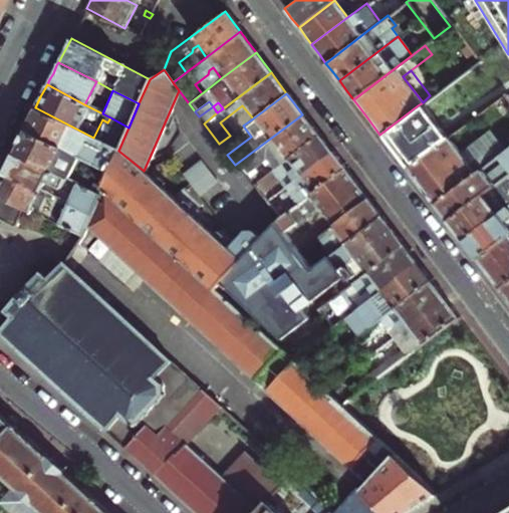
[(243,125),(253,118),(242,105),(220,122),(230,136),(243,125)]
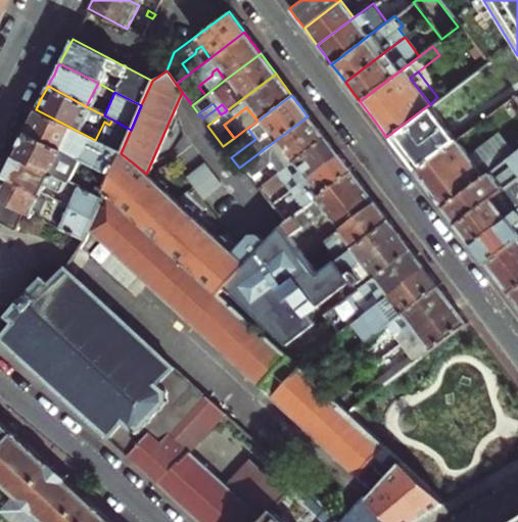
[(399,154),(439,124),(425,107),(386,137),(399,154)]
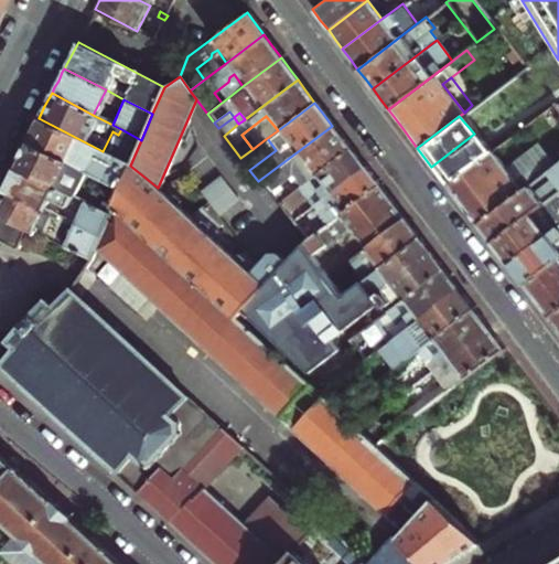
[(103,151),(39,118),(35,125),(23,147),(14,166),(109,215),(111,210),(130,166),(103,151)]
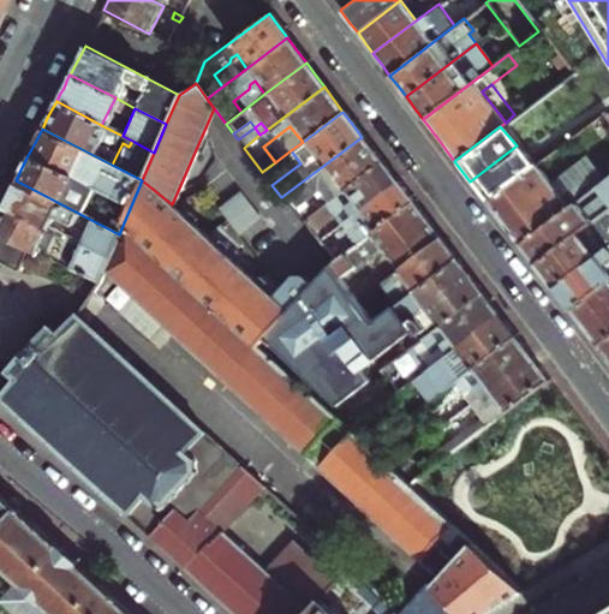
[(371,148),(362,137),(281,197),(287,206),(290,209),(312,191),(322,204),(380,160),(371,148)]
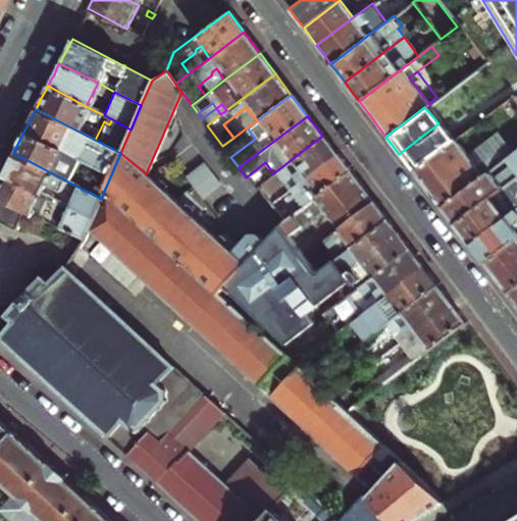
[(399,154),(412,171),(452,141),(438,123),(399,154)]
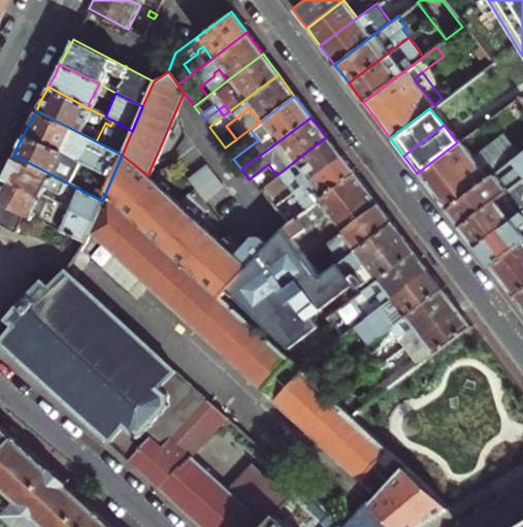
[(470,157),(459,141),(457,142),(417,173),(433,194),(445,209),(490,175),(516,155),(501,134),(470,157)]
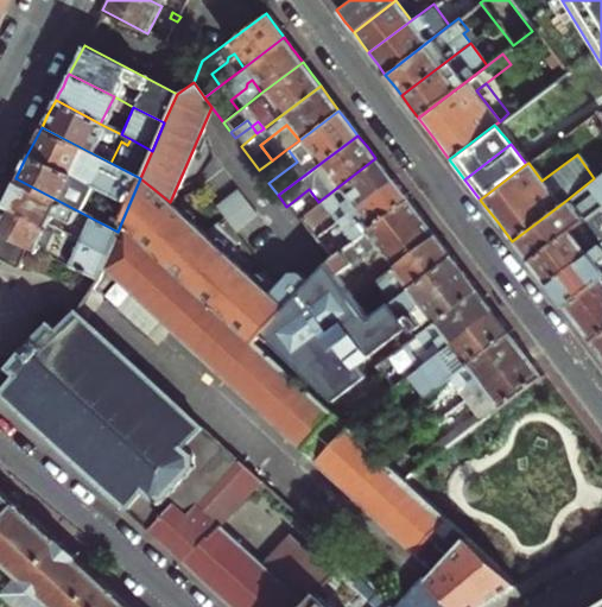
[(342,215),(391,178),(384,169),(375,158),(318,202),(296,219),(311,239),(317,234),(329,226),(325,221),(314,231),(310,226),(327,213),(328,215),(337,209),(342,215)]
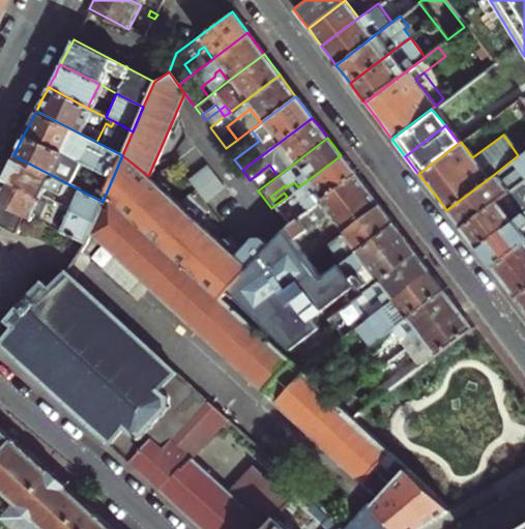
[(8,166),(1,178),(93,224),(103,202),(13,155),(8,166)]
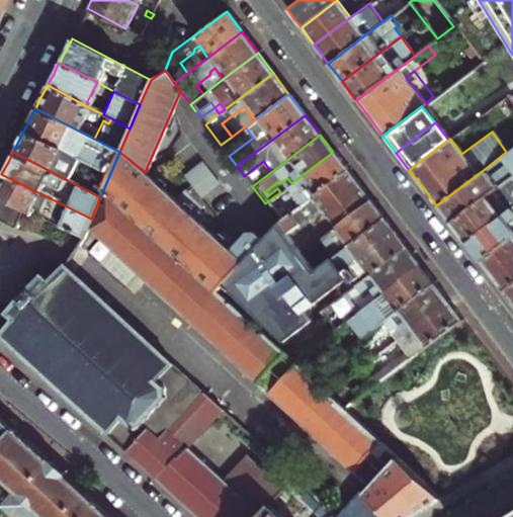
[(119,152),(102,192),(211,291),(217,285),(259,241),(252,234),(244,233),(229,250),(145,172),(119,152)]
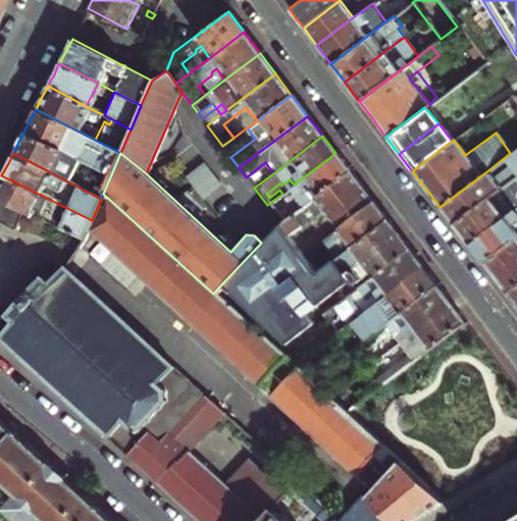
[(273,214),(279,222),(349,171),(343,163),(335,153),(294,185),(286,191),(286,192),(292,200),(273,214)]
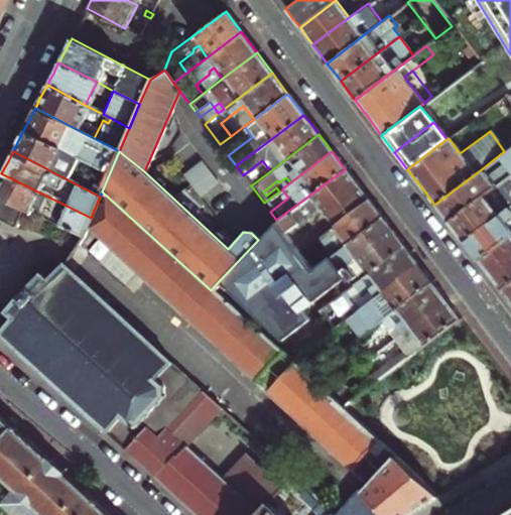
[(202,167),(185,179),(200,200),(217,187),(202,167)]
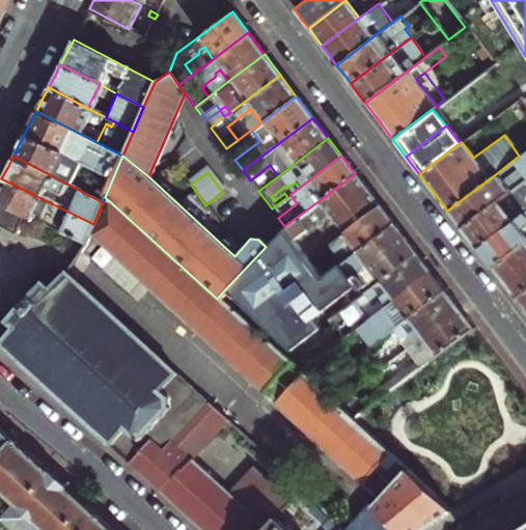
[(305,259),(378,205),(366,190),(355,174),(284,226),(279,232),(266,247),(222,293),(285,351),(314,329),(308,318),(353,285),(354,285),(349,279),(338,265),(319,278),(309,265),(305,259)]
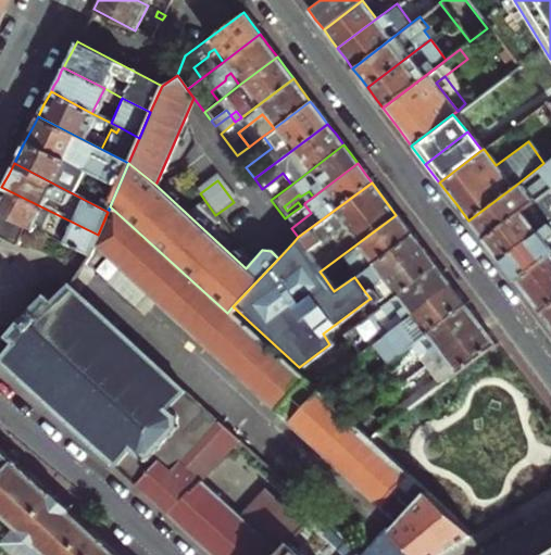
[(474,227),(481,237),(528,201),(516,185),(468,221),(474,227)]
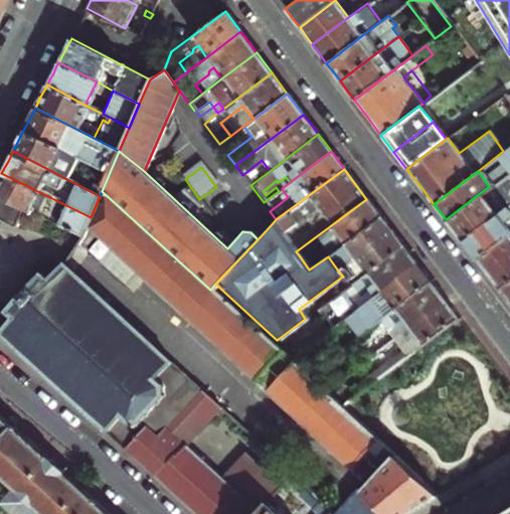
[(0,197),(7,201),(22,208),(80,236),(81,237),(91,217),(1,173),(0,175),(0,197)]
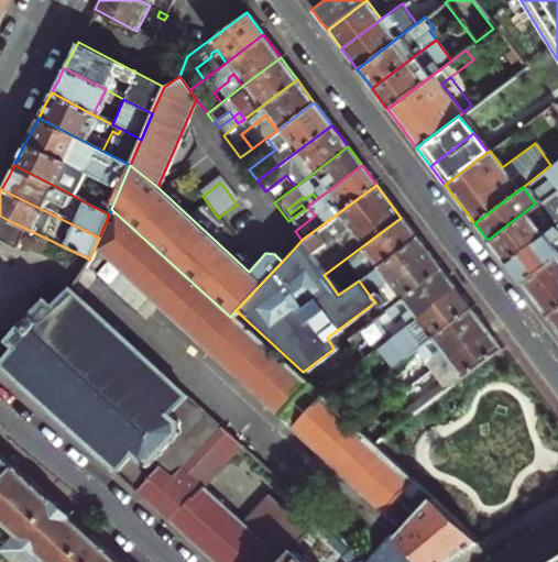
[(308,206),(317,199),(313,194),(304,199),(308,206)]
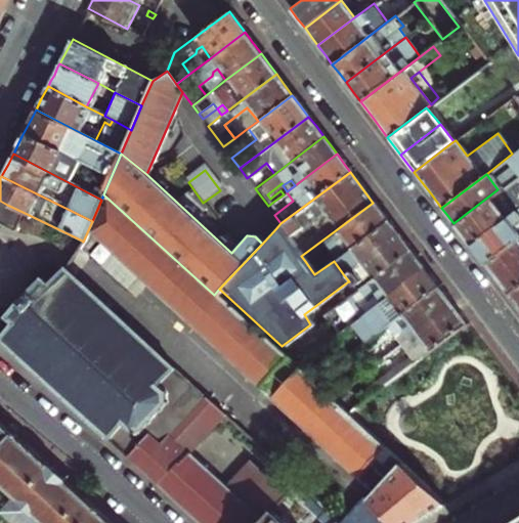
[(518,188),(508,197),(501,187),(498,189),(453,223),(462,235),(469,245),(514,210),(518,206),(518,188)]
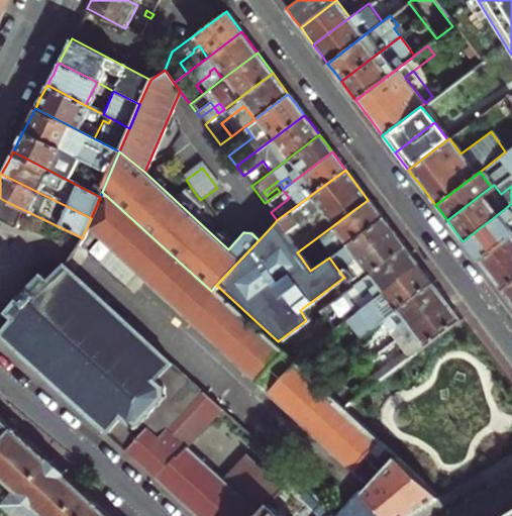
[(96,238),(356,476),(377,453),(371,447),(376,442),(339,409),(211,291),(102,192),(100,197),(91,218),(82,238),(81,237),(78,241),(86,249),(96,238)]
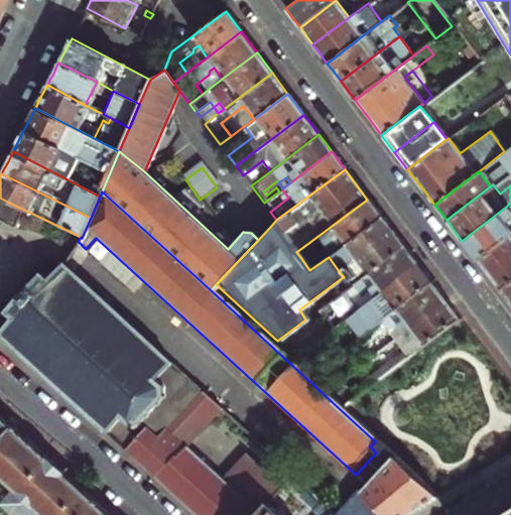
[(0,221),(12,227),(22,209),(0,198),(0,221)]
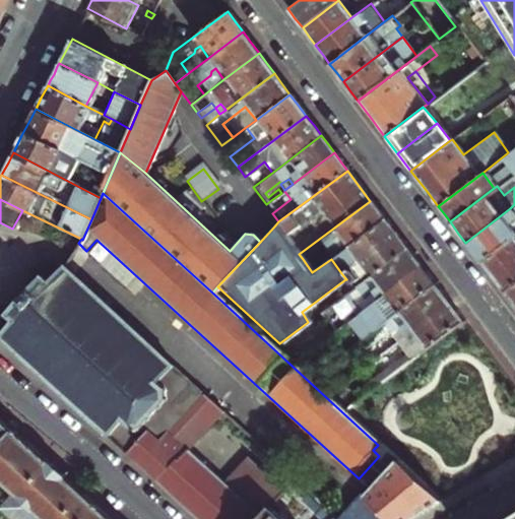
[(266,204),(269,210),(275,205),(271,200),(266,204)]
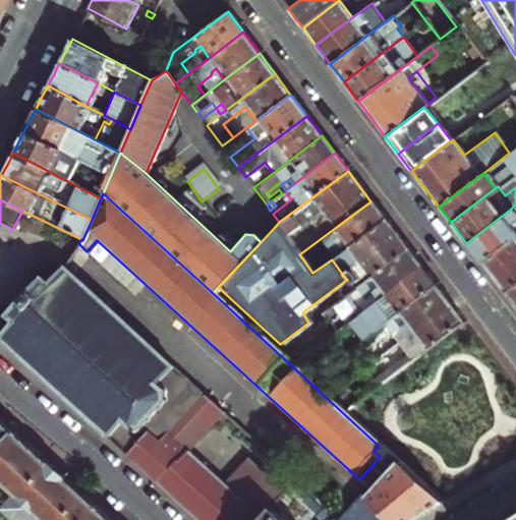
[(335,246),(340,253),(385,219),(378,210),(370,201),(299,254),(303,260),(307,256),(309,260),(324,248),(327,252),(335,246)]
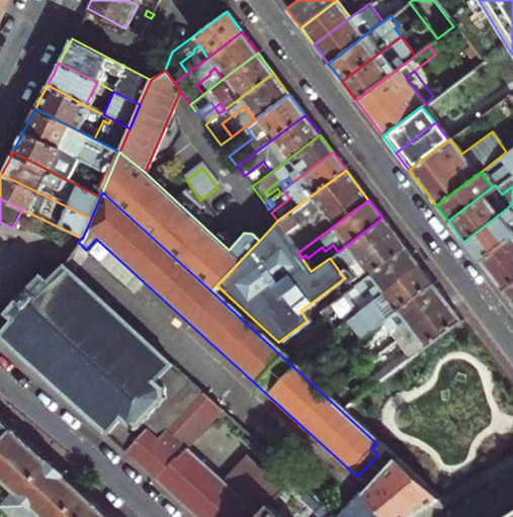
[(478,260),(512,233),(512,213),(508,207),(463,242),(471,251),(478,260)]
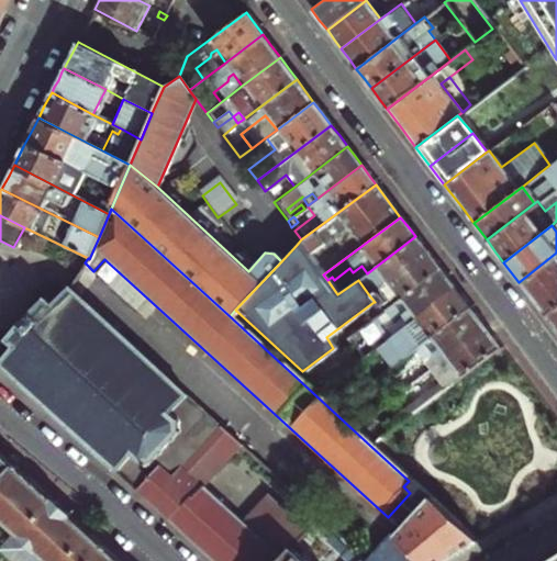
[(415,236),(367,273),(358,280),(369,295),(375,291),(377,291),(382,287),(386,279),(399,298),(439,268),(426,251),(415,236)]
